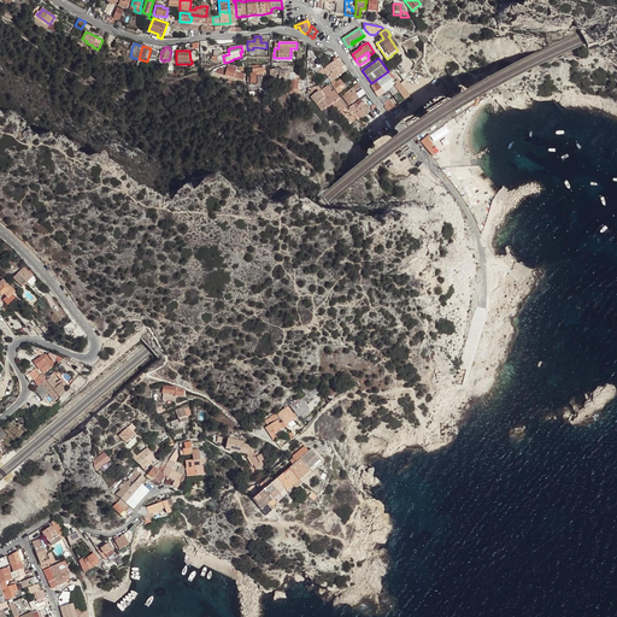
[(334,62),(321,71),(329,82),(346,69),(338,59),(334,62)]
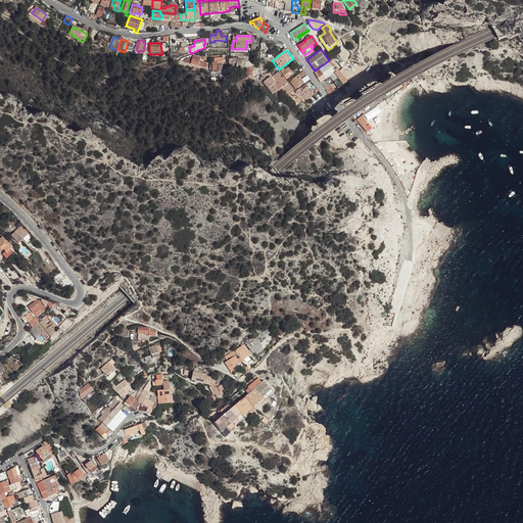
[(247,68),(250,68),(250,62),(246,62),(246,60),(233,60),(233,58),(231,58),(230,59),(229,59),(229,66),(247,68)]
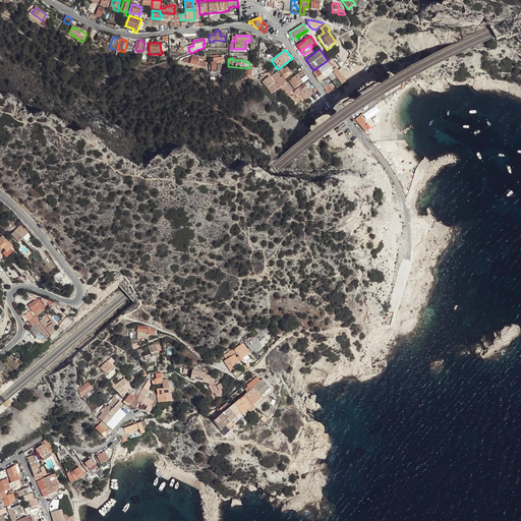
[(197,66),(197,65),(206,68),(207,63),(198,61),(191,59),(190,64),(197,66)]
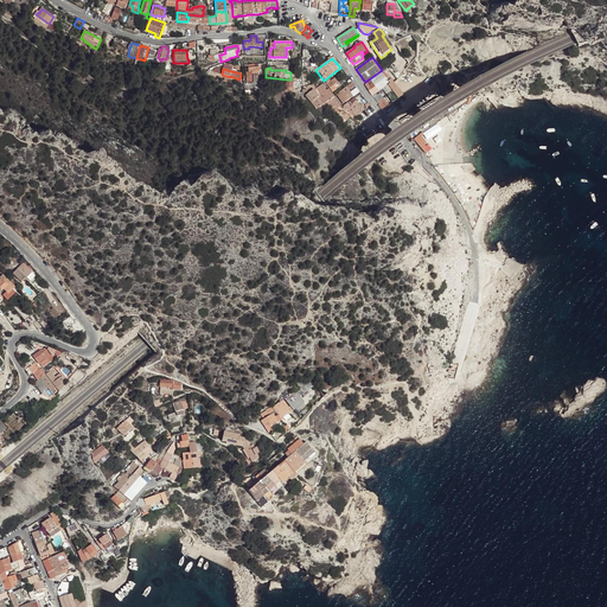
[(383,71),(382,71),(365,83),(366,84),(365,84),(366,88),(375,98),(381,94),(378,91),(383,89),(384,90),(394,83),(391,78),(390,78),(384,72),(383,71)]
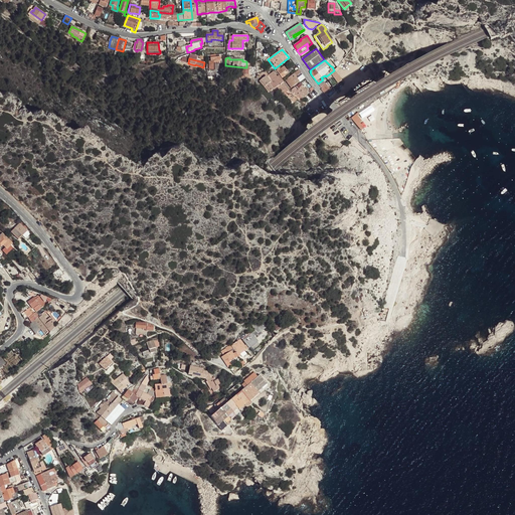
[(220,71),(219,61),(209,61),(209,69),(207,69),(207,71),(212,71),(212,72),(217,72),(217,71),(220,71)]
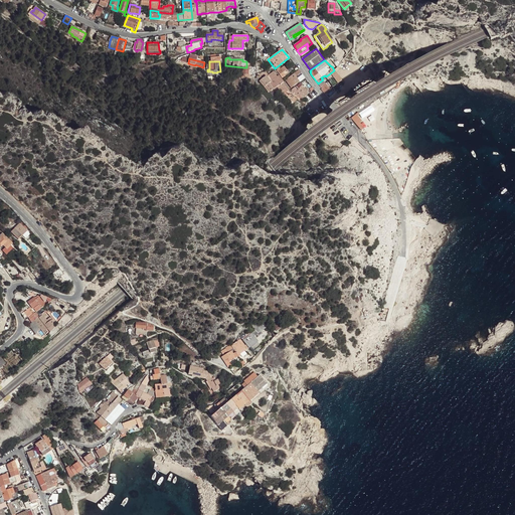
[(277,70),(282,77),(290,72),(288,69),(287,70),(284,66),(281,68),(280,67),(277,69),(278,70),(277,70)]
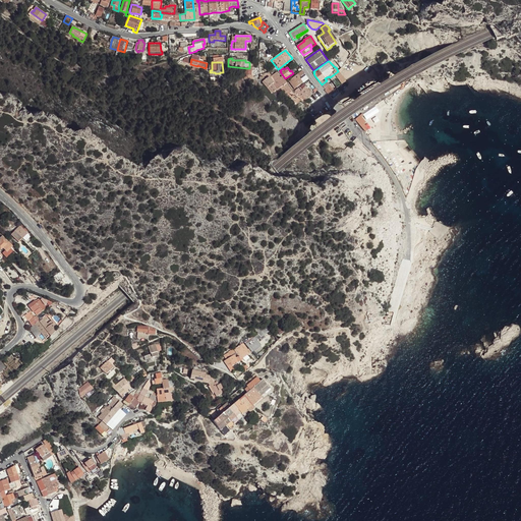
[(339,72),(338,71),(330,77),(335,85),(336,80),(338,73),(339,72)]
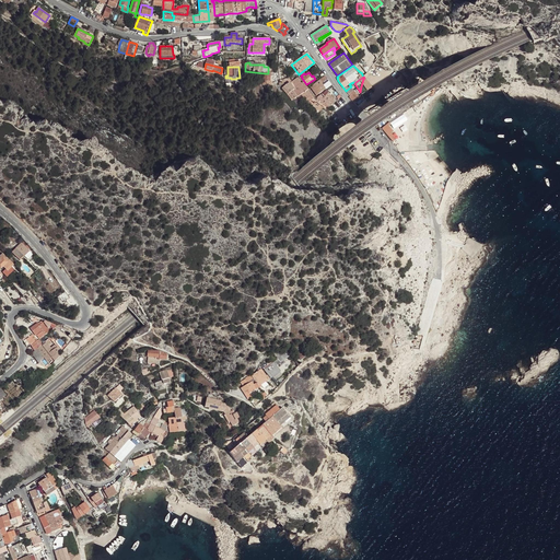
[(298,96),(303,105),(314,97),(303,82),(301,84),(296,78),(290,83),(294,89),(293,90),(298,96)]
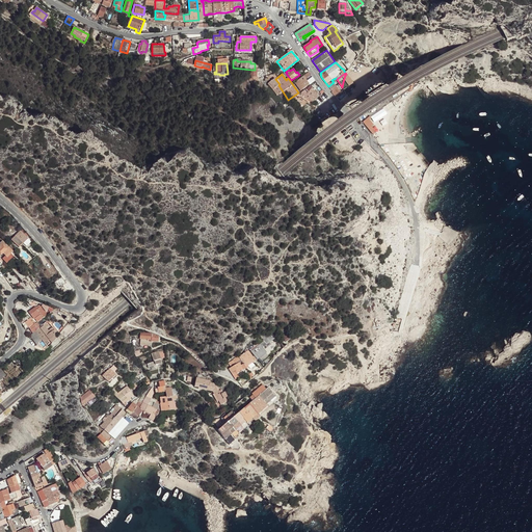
[(352,83),(346,74),(345,75),(343,82),(342,87),(344,89),(352,83)]
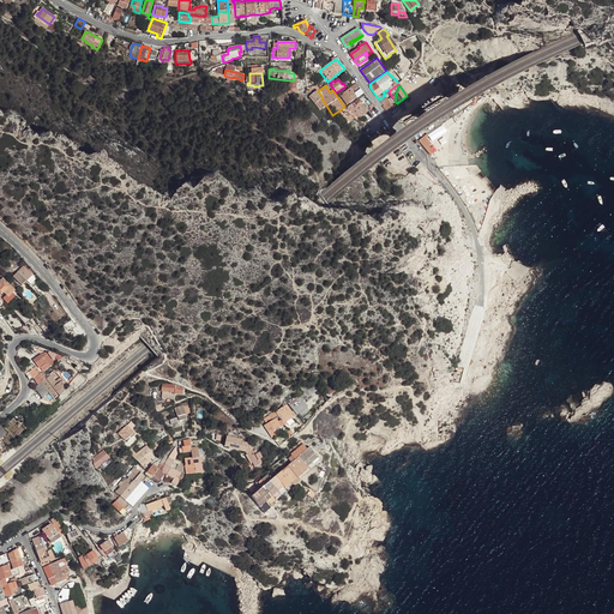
[(345,103),(347,104),(349,103),(355,98),(351,92),(353,92),(355,91),(353,88),(341,95),(345,103)]
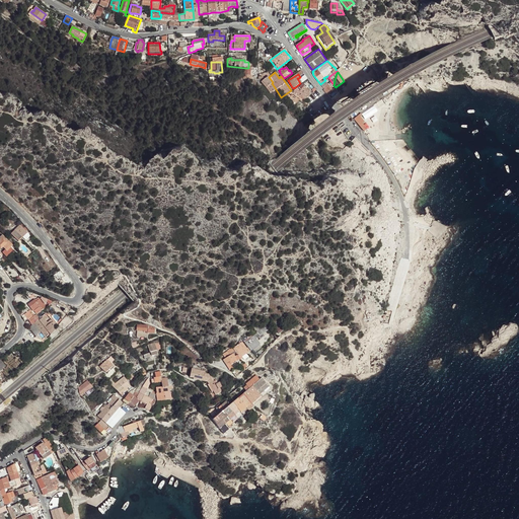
[(272,92),(276,89),(272,83),(273,82),(269,77),(269,76),(262,82),(267,88),(271,93),(272,92)]
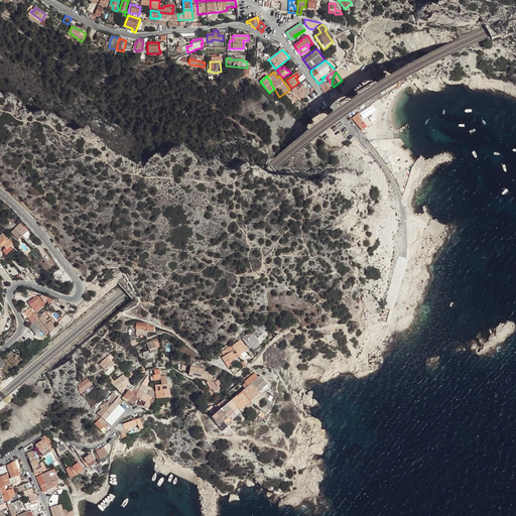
[(323,89),(321,90),(325,94),(330,90),(324,80),(318,84),(323,89)]
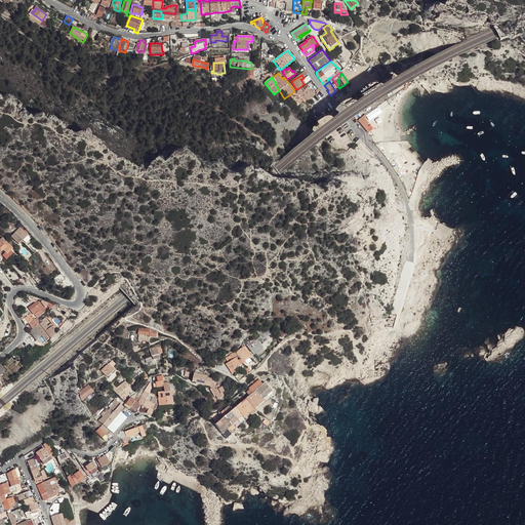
[(315,94),(308,87),(307,89),(314,96),(315,94)]
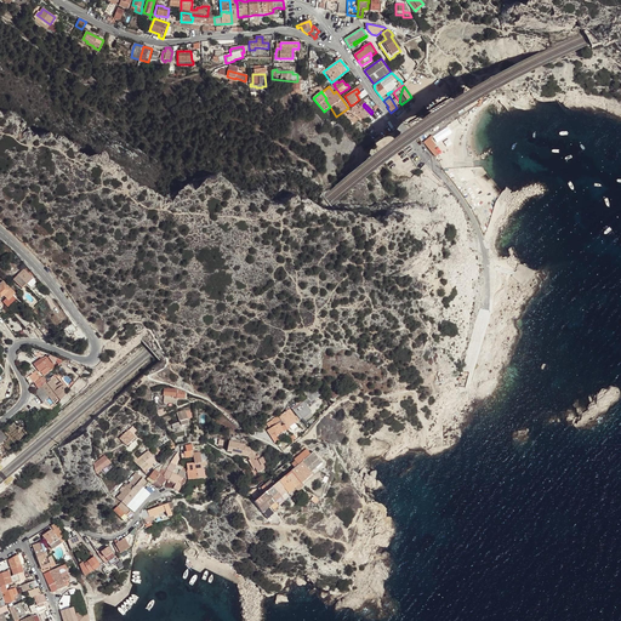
[(328,113),(325,110),(324,112),(319,106),(318,107),(324,115),(328,113)]
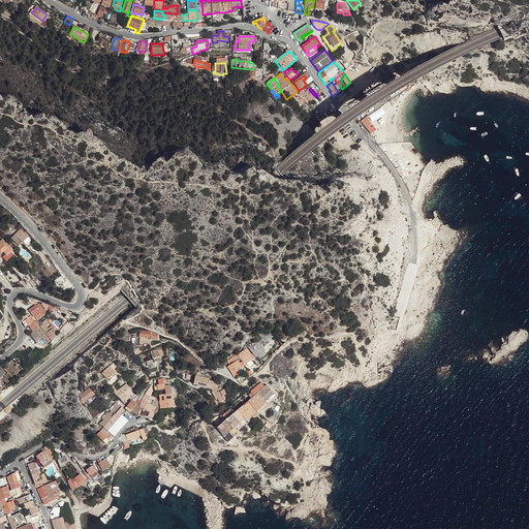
[(310,102),(316,97),(309,90),(308,90),(306,93),(303,96),(310,102)]
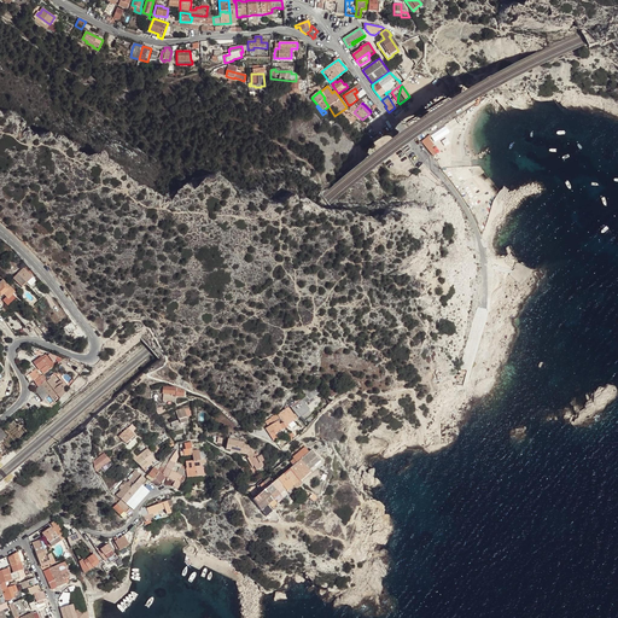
[(420,143),(432,157),(436,155),(430,147),(433,145),(427,138),(420,143)]
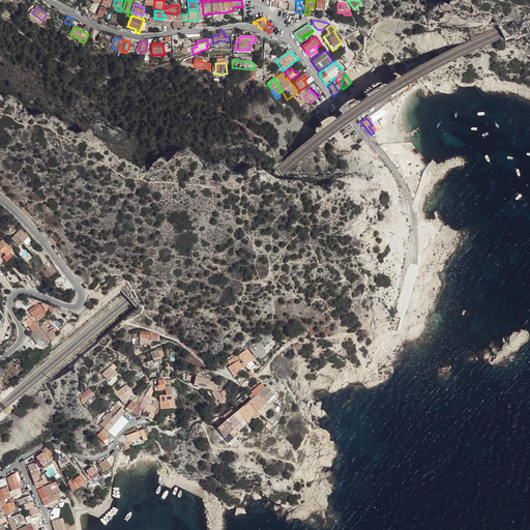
[(22,229),(11,239),(19,246),(23,242),(28,237),(27,236),(28,235),(22,229)]
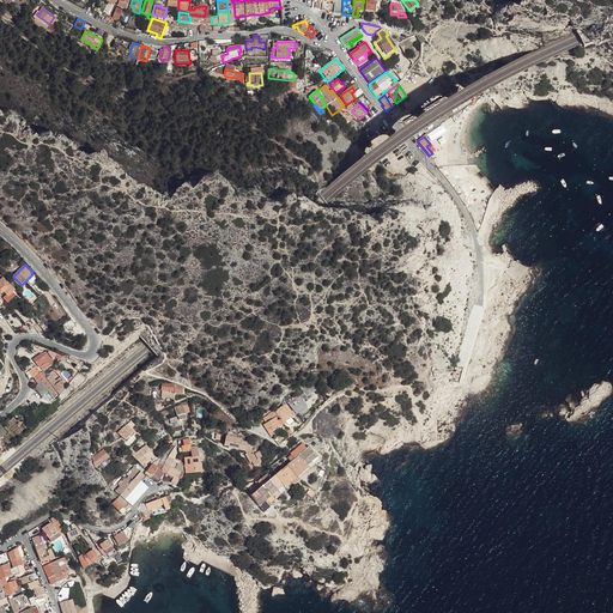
[(0,293),(2,291),(6,295),(14,287),(11,285),(2,278),(0,280),(0,293)]
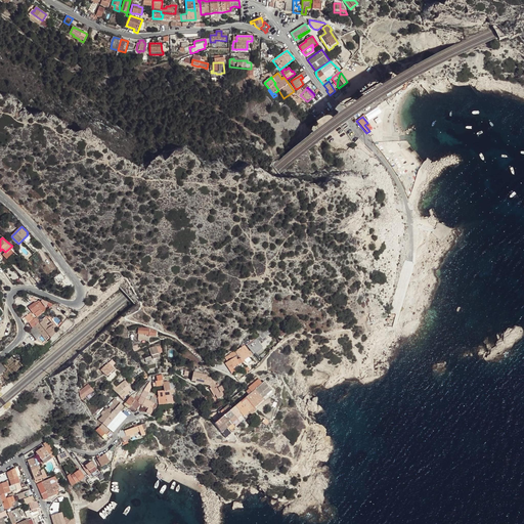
[(38,317),(49,308),(45,303),(44,304),(41,301),(37,304),(36,303),(35,302),(29,307),(32,311),(32,310),(34,314),(35,314),(35,313),(38,317)]
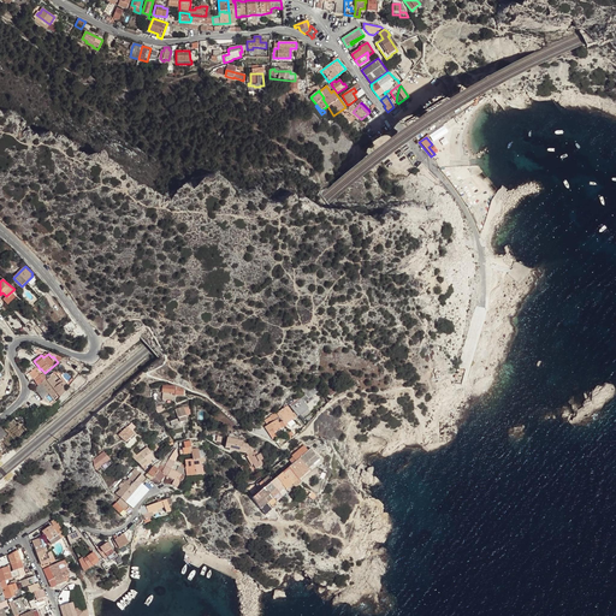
[(34,380),(41,374),(36,367),(33,371),(29,373),(34,380)]
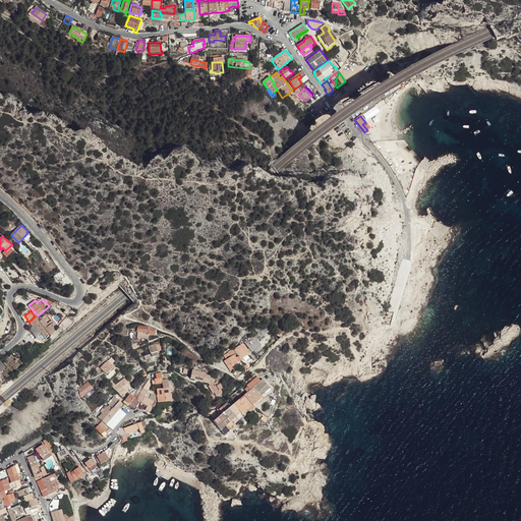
[(39,321),(40,321),(36,315),(35,316),(29,322),(33,326),(35,324),(39,321)]
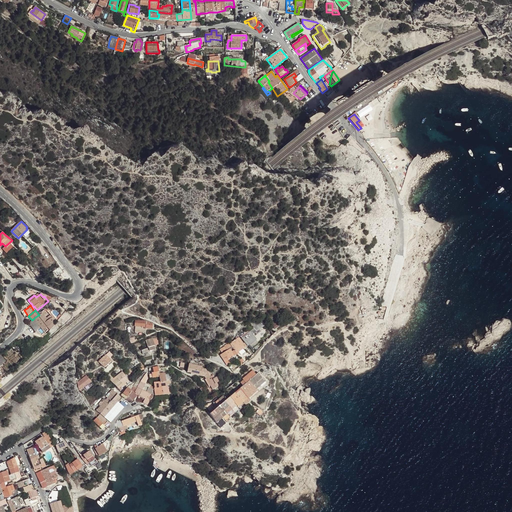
[(55,323),(54,322),(56,321),(53,318),(51,315),(46,318),(44,315),(42,313),(39,316),(38,315),(34,318),(37,322),(41,327),(43,330),(47,327),(50,330),(54,325),(55,323)]
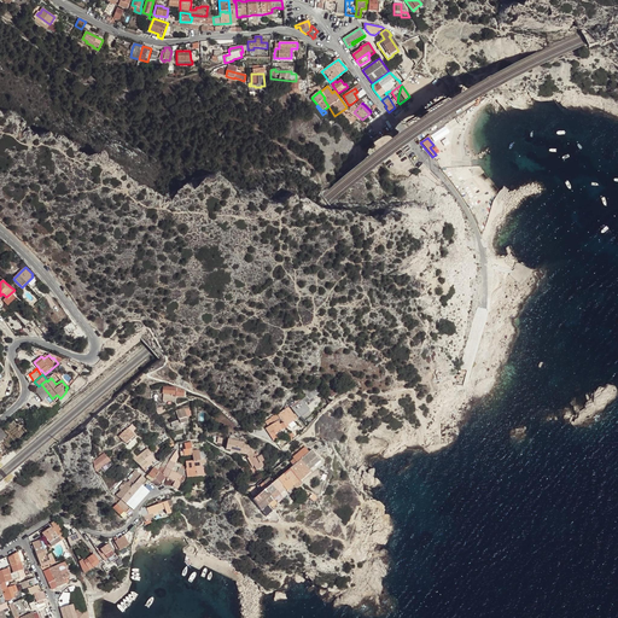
[(340,390),(337,385),(328,392),(332,397),(338,392),(337,392),(340,390)]
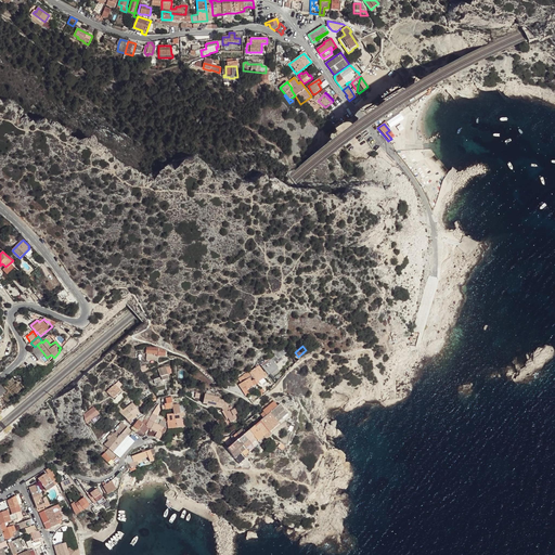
[(271,371),(274,368),(276,366),(271,359),(268,359),(262,364),(269,374),(270,373),(274,378),(281,373),(278,368),(276,369),(275,370),(271,372),(271,371)]
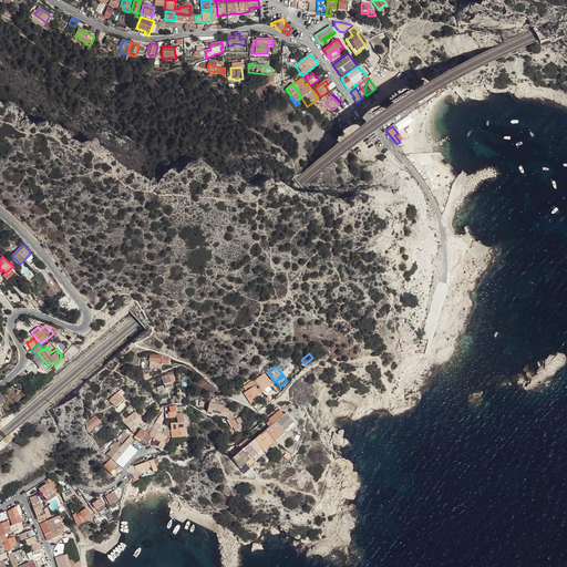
[(268,382),(269,381),(265,373),(255,381),(261,391),(264,390),(269,387),(270,385),(268,382)]
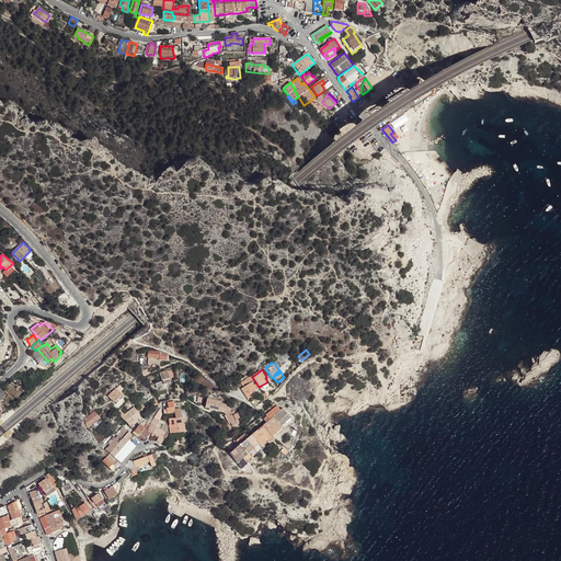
[(170,382),(169,379),(170,379),(167,370),(163,371),(160,374),(163,381),(156,384),(157,388),(164,386),(164,385),(170,382)]
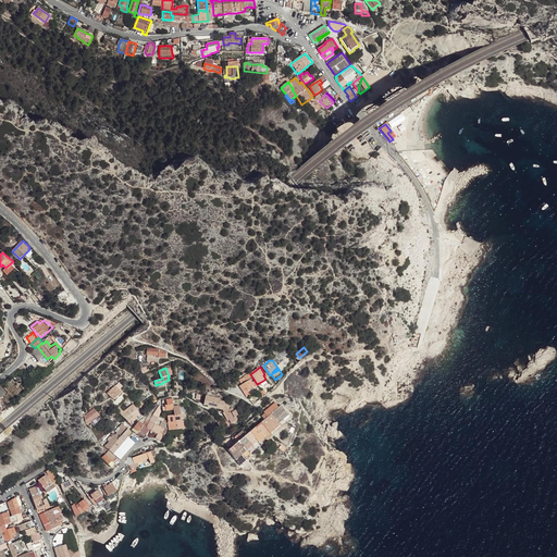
[(248,391),(255,386),(252,383),(254,383),(252,382),(251,380),(254,379),(249,372),(244,375),(245,376),(239,380),(242,383),(246,380),(247,381),(242,384),(239,386),(247,397),(250,395),(247,391),(248,391)]
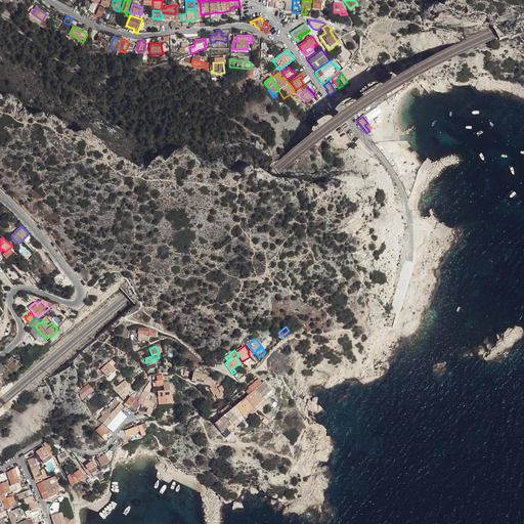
[(115,369),(112,366),(116,363),(112,360),(108,363),(100,369),(107,377),(115,369)]
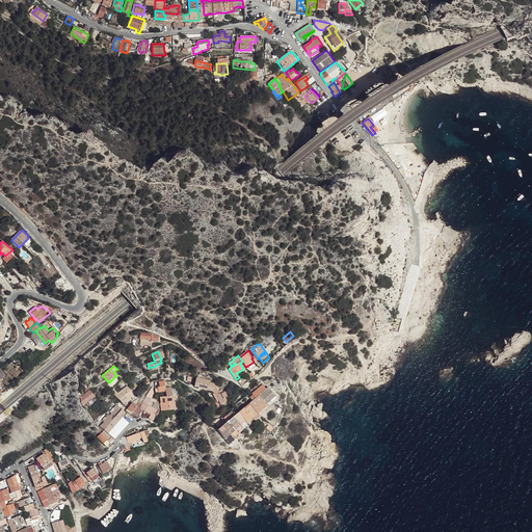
[(217,387),(214,386),(214,383),(210,383),(211,381),(196,378),(194,387),(198,388),(198,389),(209,391),(213,392),(214,394),(214,393),(221,405),(228,401),(225,398),(228,396),(225,392),(223,393),(221,390),(219,391),(217,387)]
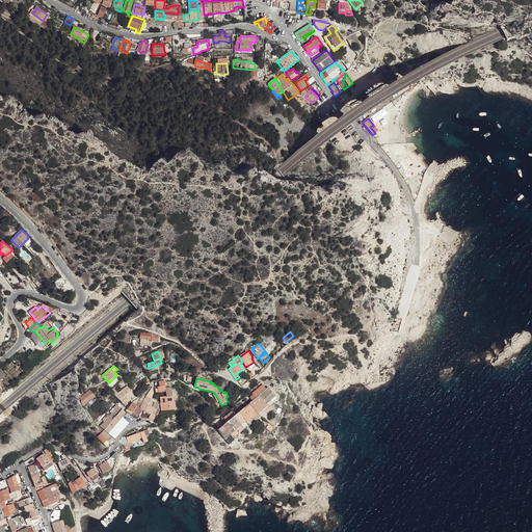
[(165,389),(164,379),(159,381),(160,388),(157,388),(158,389),(159,393),(165,392),(165,389)]
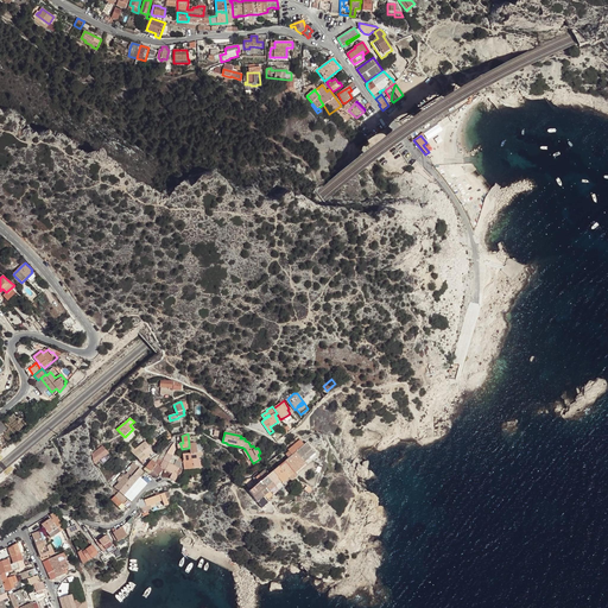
[(289,458),(304,444),(301,439),(287,450),(290,451),(286,455),(289,458)]
